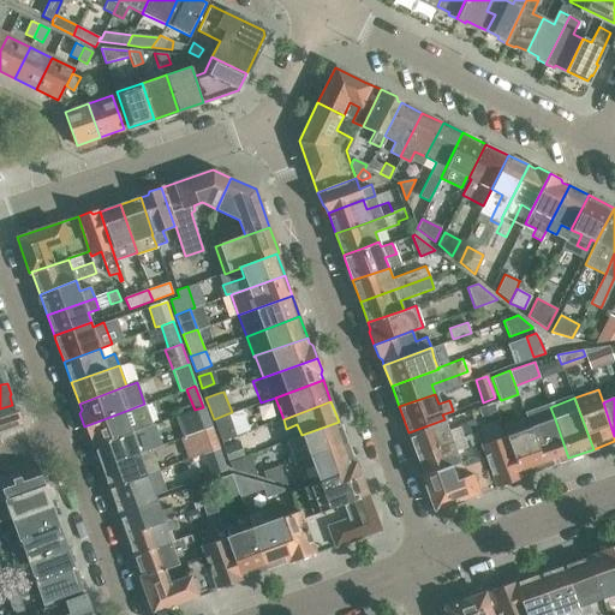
[(494,404),(479,408),(485,425),(500,421),(494,404)]
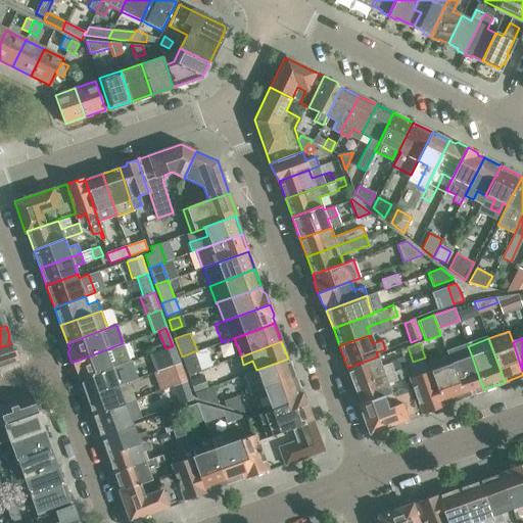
[(10,344),(0,347),(0,368),(19,361),(16,353),(14,352),(10,344)]
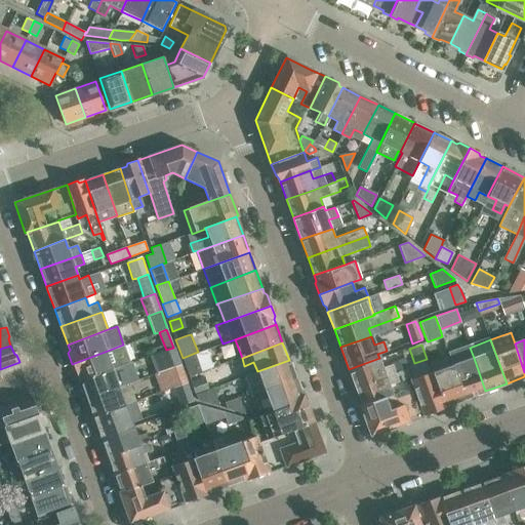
[(160,352),(167,370),(182,364),(174,347),(173,348),(166,350),(160,352)]
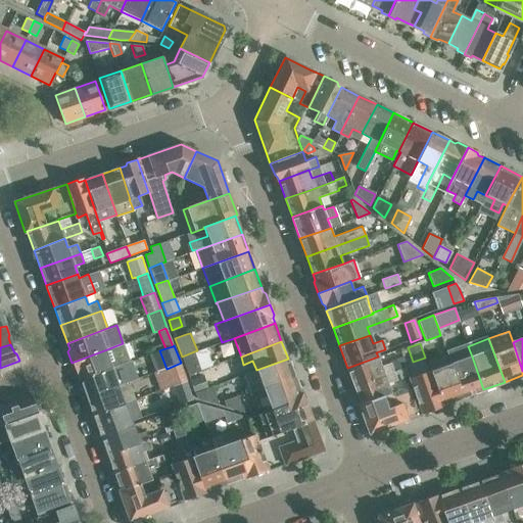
[(452,365),(463,397),(483,389),(472,357),(461,361),(457,349),(447,353),(452,365)]
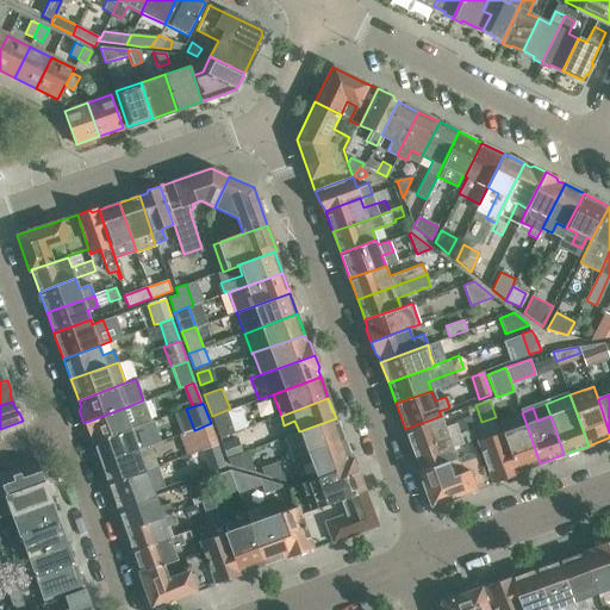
[(93,443),(142,424),(151,422),(147,411),(125,418),(122,409),(83,423),(88,435),(91,436),(93,443)]
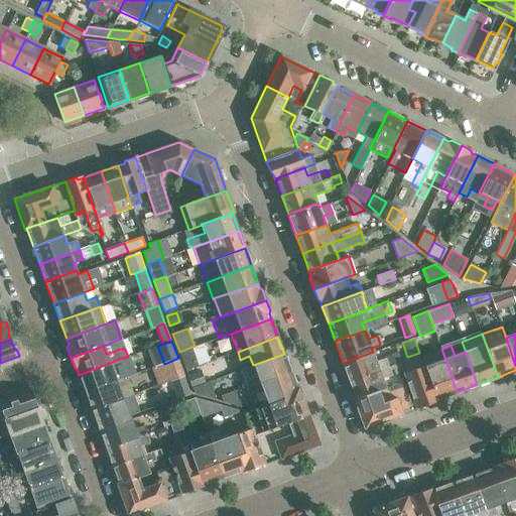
[(179,352),(185,370),(199,365),(191,347),(179,352)]
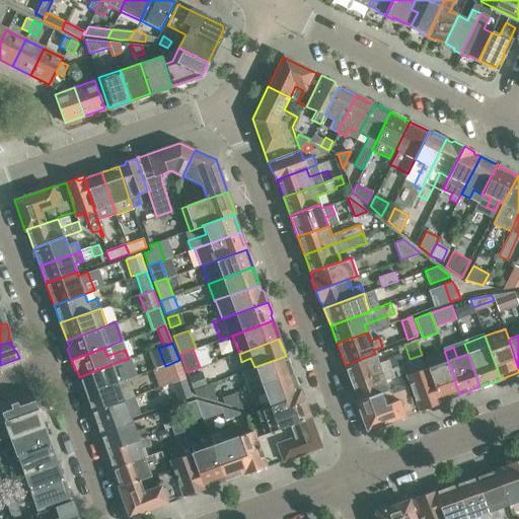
[(375,354),(345,365),(351,383),(390,368),(387,359),(378,363),(375,354)]
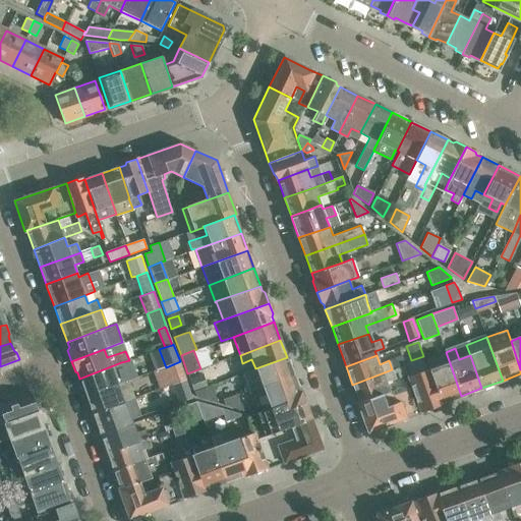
[(400,356),(389,360),(392,369),(403,365),(400,356)]
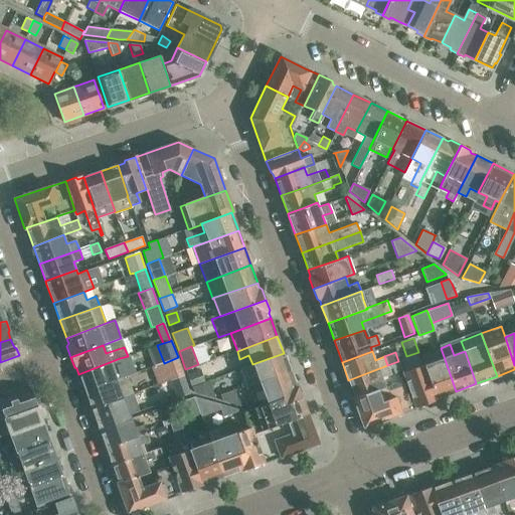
[(284,353),(252,364),(243,367),(248,381),(244,382),(246,388),(250,386),(249,385),(290,371),(284,353)]
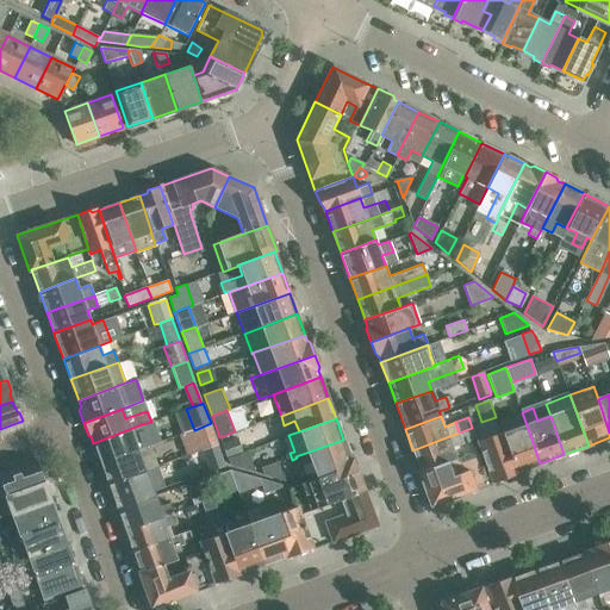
[(211,423),(194,430),(201,450),(218,443),(211,423)]
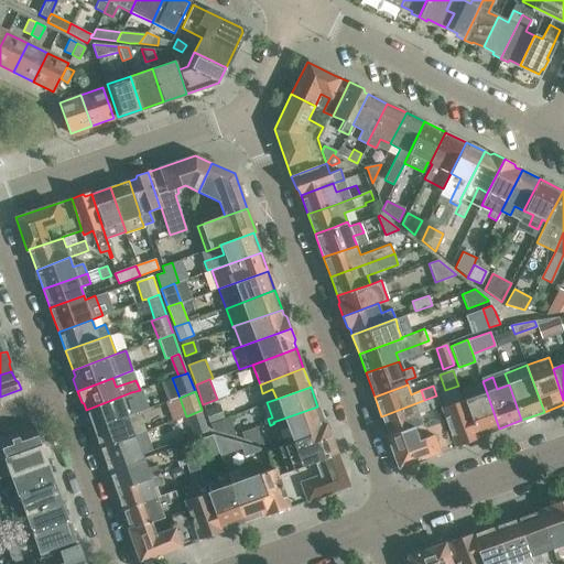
[(86,410),(93,427),(137,412),(149,408),(144,396),(134,400),(131,392),(86,410)]
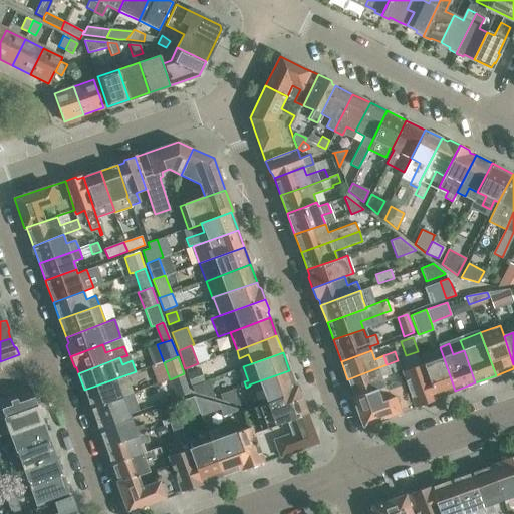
[(455,391),(444,358),(424,365),(435,398),(455,391)]
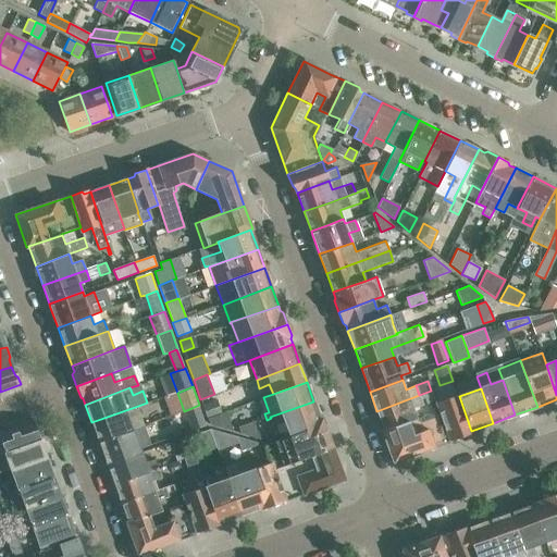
[(376,411),(384,430),(416,418),(413,409),(423,406),(419,395),(376,411)]
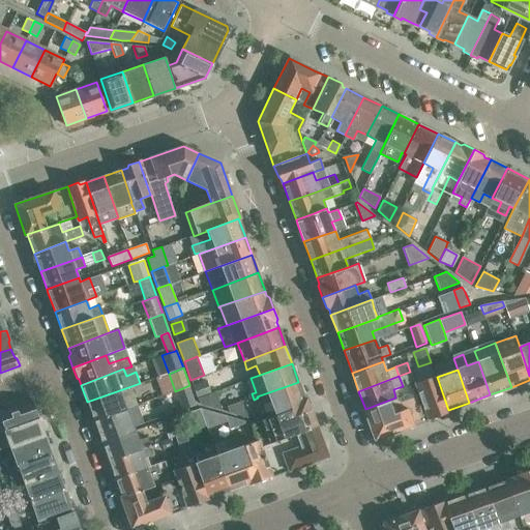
[(429,419),(429,420),(440,415),(442,412),(448,410),(437,377),(415,385),(422,403),(418,404),(424,421),(429,419)]
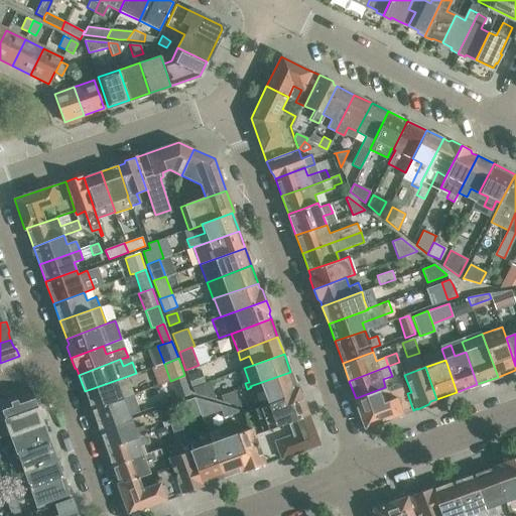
[(191,388),(192,387),(205,383),(200,370),(186,375),(191,388)]
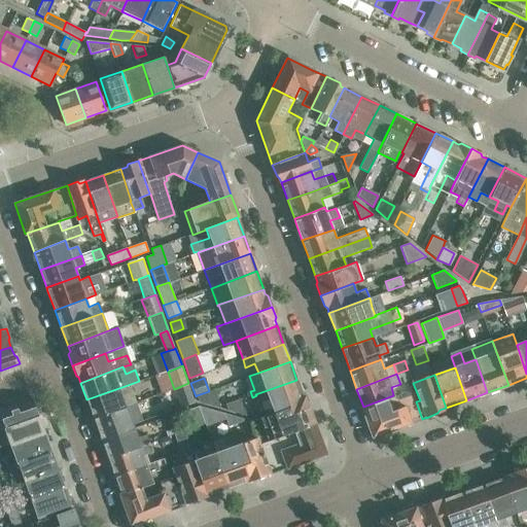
[(272,409),(305,396),(305,395),(303,396),(296,380),(255,394),(256,395),(258,403),(269,399),(272,409)]
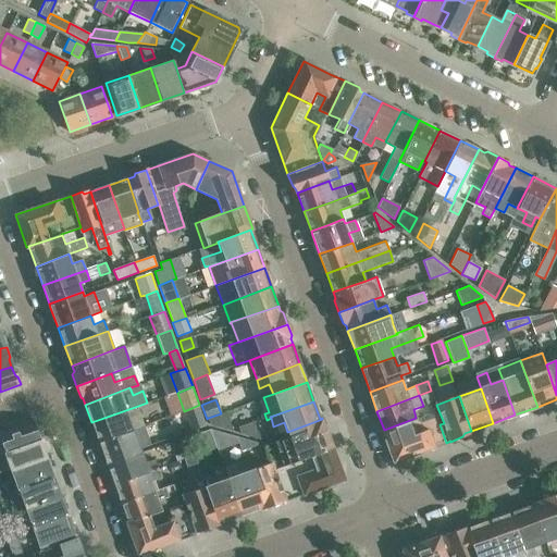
[(199,405),(184,411),(190,431),(206,424),(199,405)]
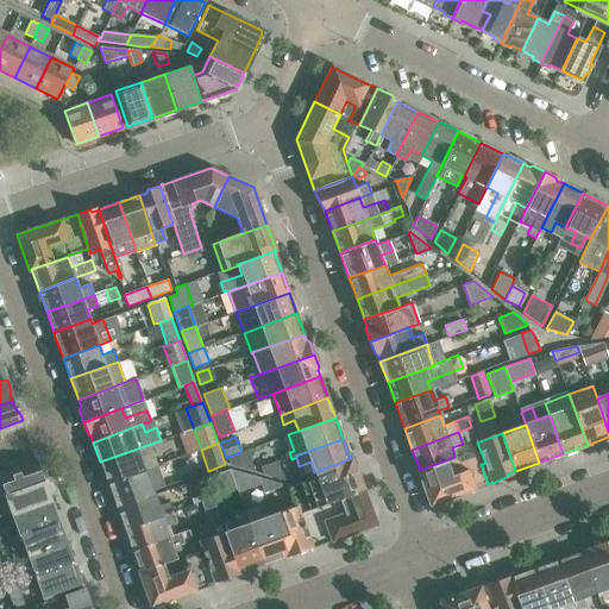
[(144,470),(155,465),(148,445),(100,462),(108,483),(144,470)]
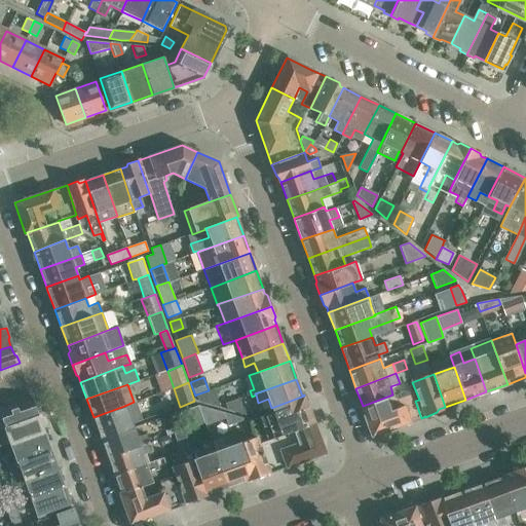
[(198,401),(219,407),(220,406),(213,388),(209,390),(196,395),(198,401)]
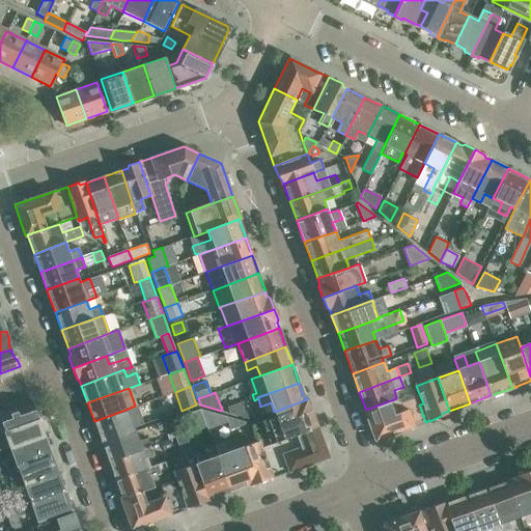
[(396,398),(366,410),(364,410),(375,440),(425,422),(419,404),(416,396),(401,401),(399,397),(396,398)]
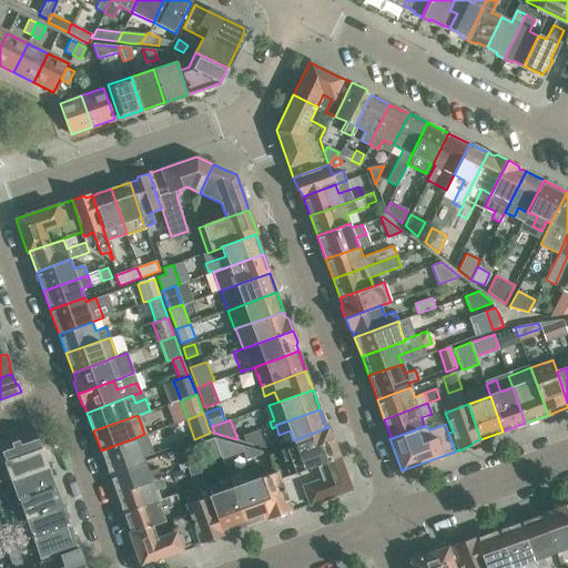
[(0,453),(0,463),(39,448),(36,439),(37,436),(34,428),(0,440),(0,448),(1,453),(0,453)]
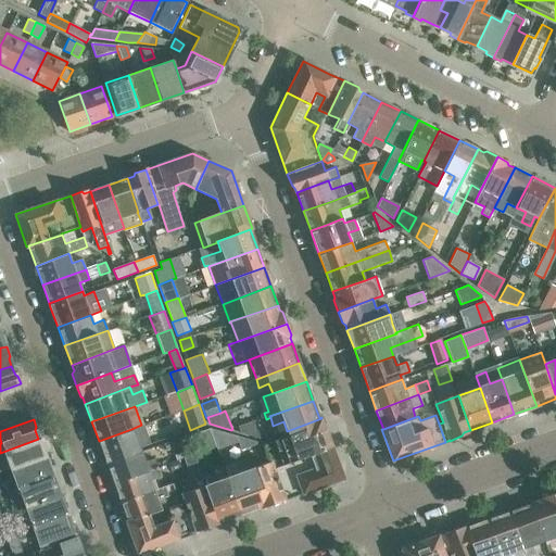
[(240,432),(258,438),(260,438),(253,420),(238,426),(240,432)]
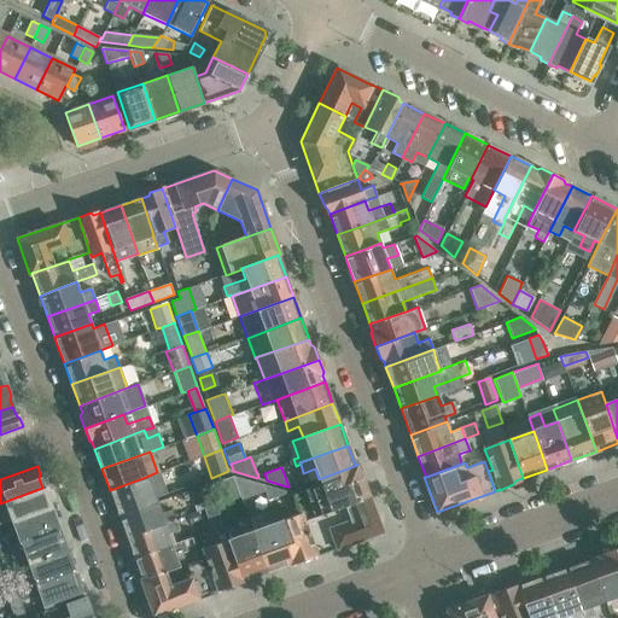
[(344,505),(368,496),(359,470),(305,490),(314,516),(344,505)]
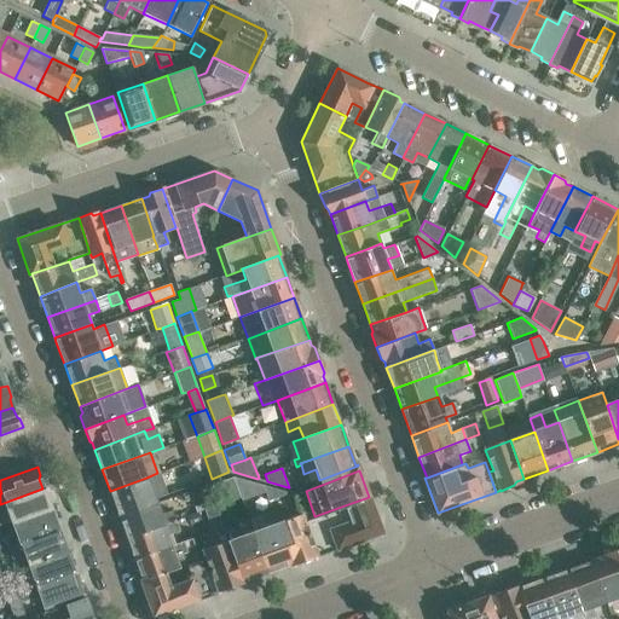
[(232,476),(209,484),(212,492),(217,490),(220,499),(238,492),(232,476)]
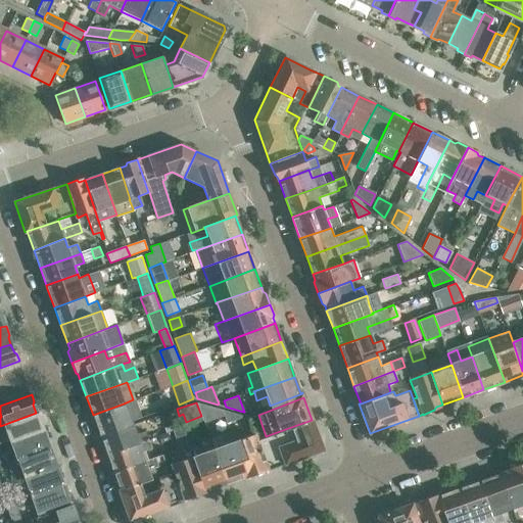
[(222,410),(196,402),(201,416),(203,420),(203,422),(224,414),(222,410)]
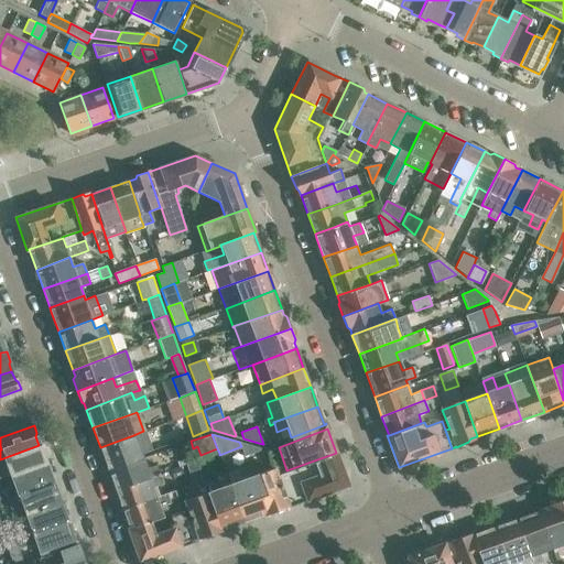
[(107,467),(109,472),(142,458),(141,454),(151,451),(148,441),(137,444),(133,435),(100,447),(107,467)]
